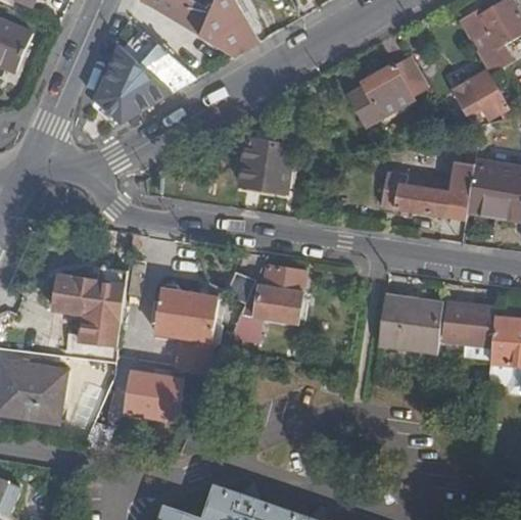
[(142,0),(180,22),(198,34),(208,9),(187,0),(142,0)]
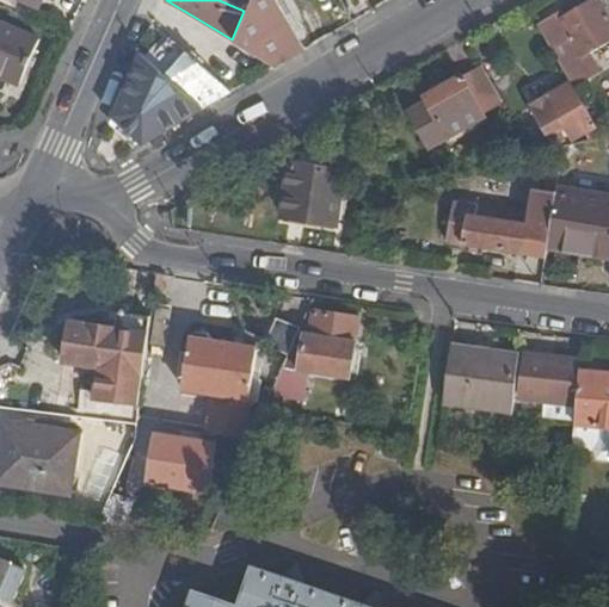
[(270,63),(302,45),(276,0),(248,0),(244,11),(232,39),(270,63)]
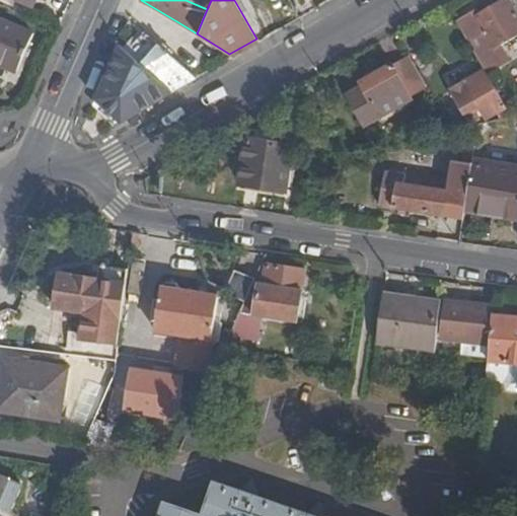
[(455,19),(484,67),(487,73),(509,60),(500,44),(516,33),(516,13),(509,0),(500,0),(478,13),(475,8),(455,19)]
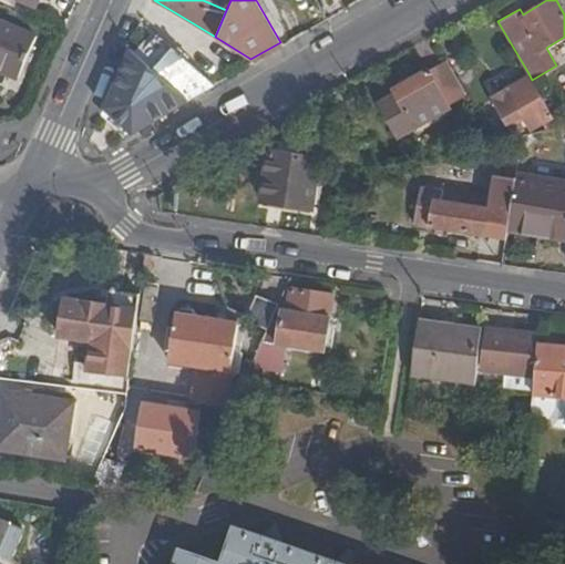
[(33,34),(0,19),(0,70),(14,77),(33,34)]
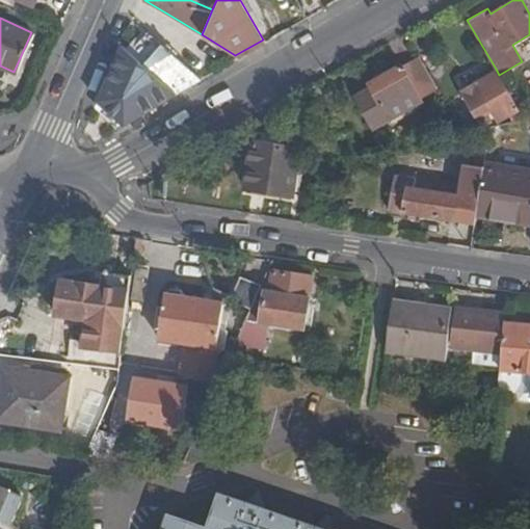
[(183,23),(169,41),(185,54),(202,34),(183,23)]
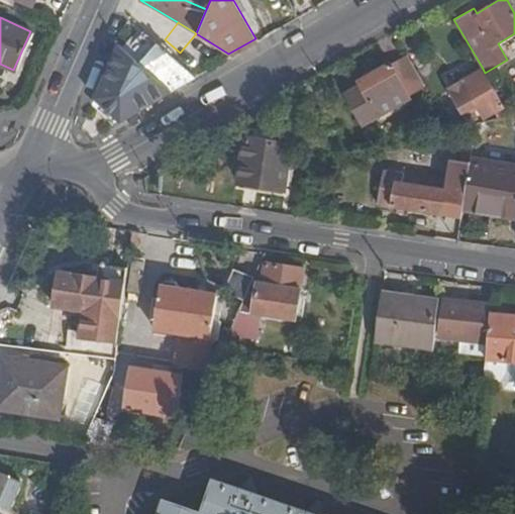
[(213,62),(228,54),(196,33),(180,53),(165,39),(147,24),(124,52),(114,43),(78,125),(88,134),(213,62)]
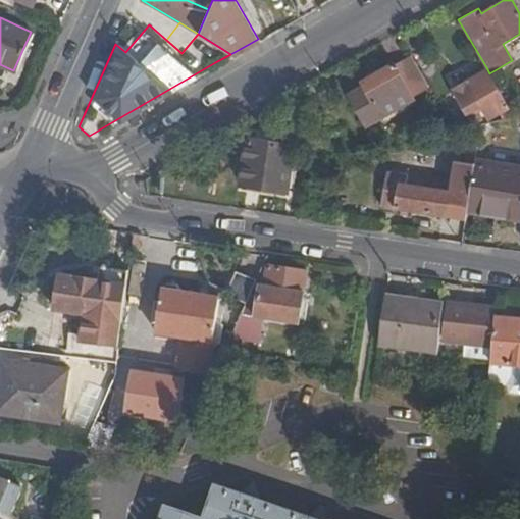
[(424,87),(407,56),(396,63),(394,61),(363,80),(364,84),(351,93),(367,122),(414,96),(413,94),(424,87)]
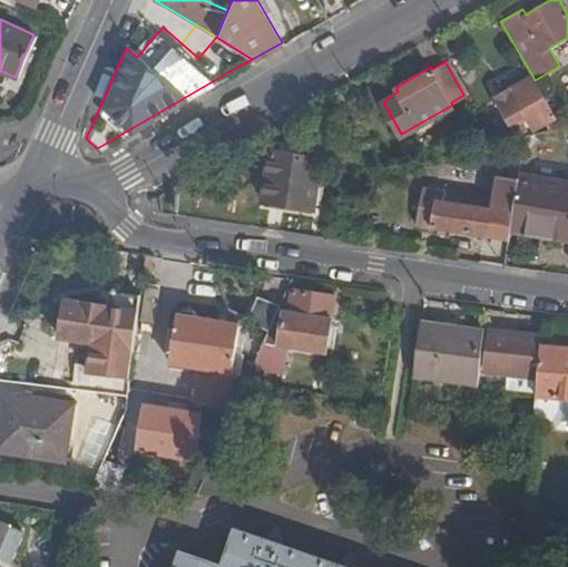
[(531,74),(492,96),(509,124),(529,118),(532,127),(555,115),(535,80),(531,74)]
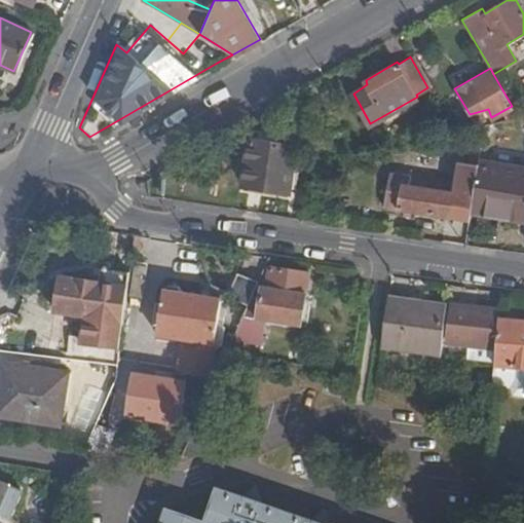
[(253,139),(274,142),(275,132),(254,129),(253,139)]
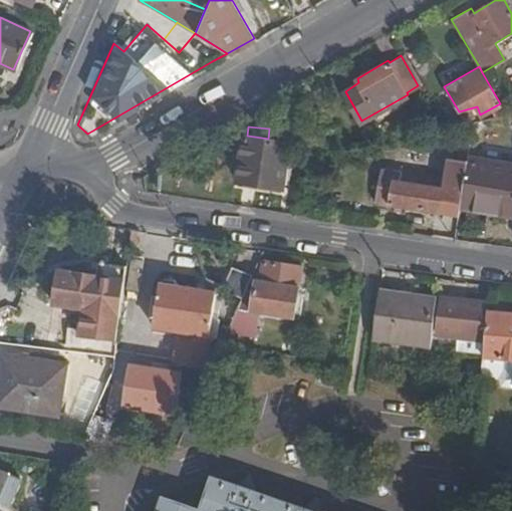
[(288,142),(268,139),(247,136),(243,136),(237,179),(282,185),(288,142)]
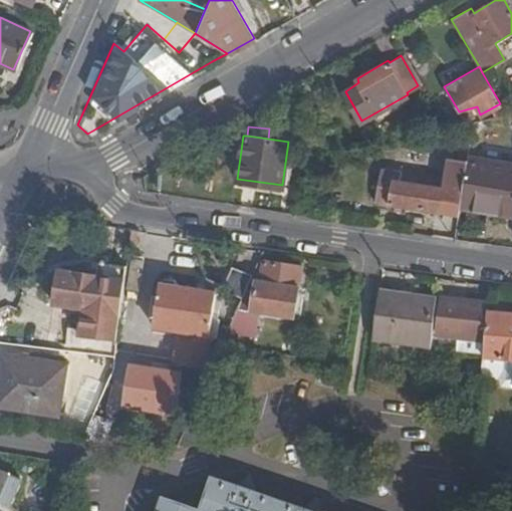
[(375,199),(459,212),(460,205),(462,196),(468,159),(451,156),(448,175),(399,168),(398,175),(393,174),(393,180),(378,178),(375,199)]
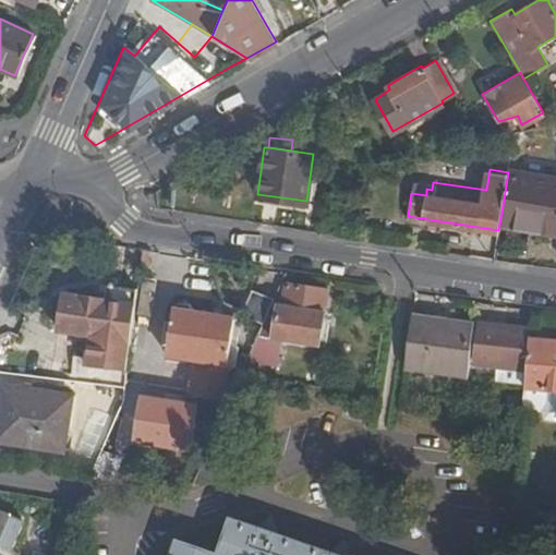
[(555,176),(508,169),(508,172),(502,213),(538,218),(535,229),(555,231),(555,176)]
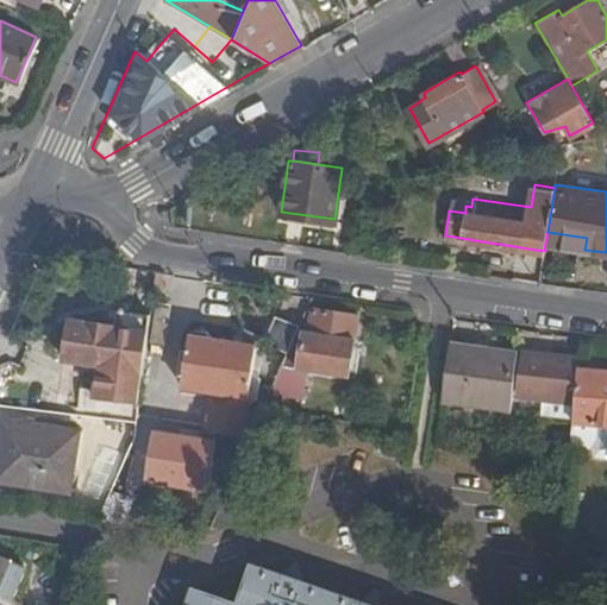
[(548,232),(545,243),(584,250),(587,238),(548,232)]
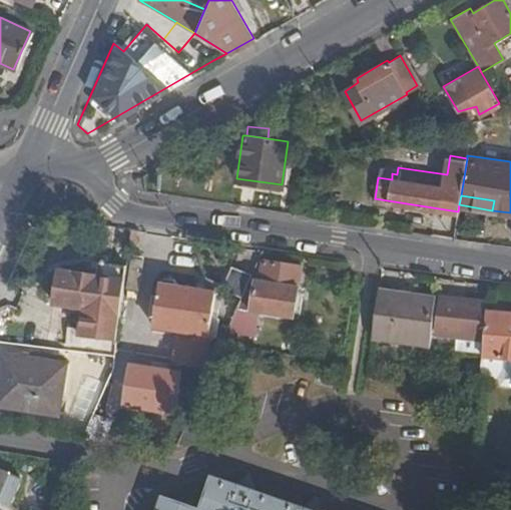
[(252,288),(245,287),(233,314),(226,332),(256,336),(259,311),(292,315),(299,265),(262,260),(260,279),(253,278),(252,288)]
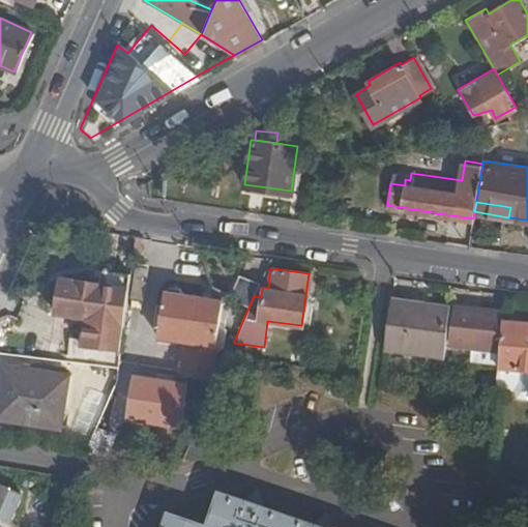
[(130,274),(91,269),(89,283),(98,285),(128,288),(130,274)]
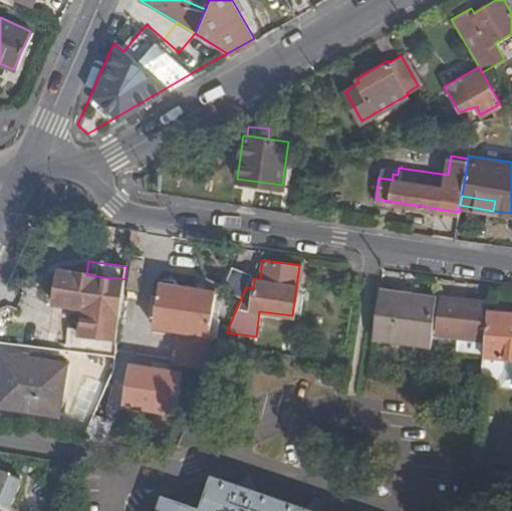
[(72,274),(57,272),(53,304),(82,307),(90,309),(95,276),(86,274),(72,272),(72,274)]
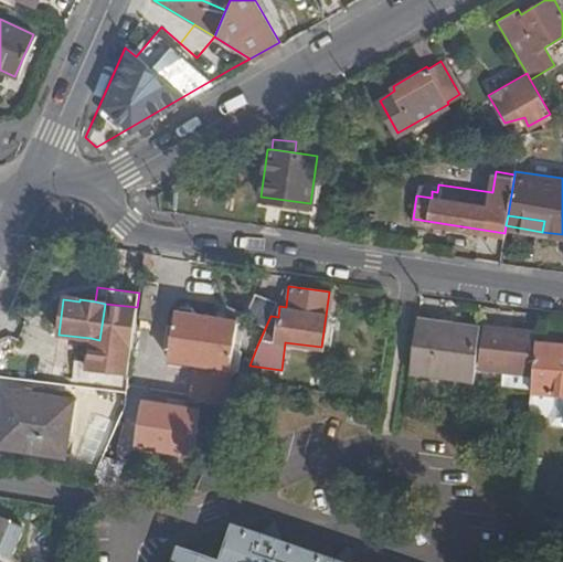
[(137,307),(105,304),(99,340),(91,338),(86,368),(129,373),(137,307)]
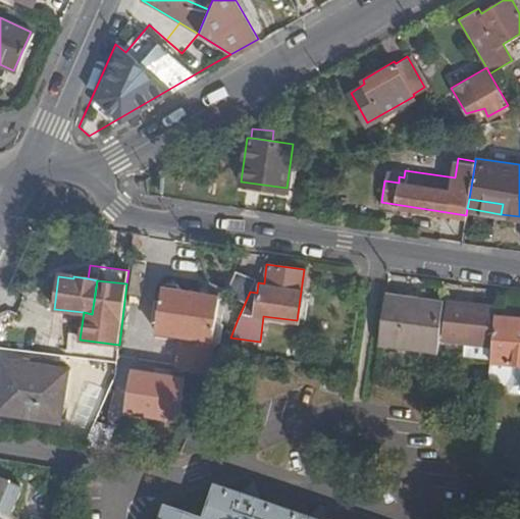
[(164,283),(161,290),(155,331),(182,334),(179,352),(177,367),(206,370),(209,356),(217,296),(179,291),(176,284),(164,283)]
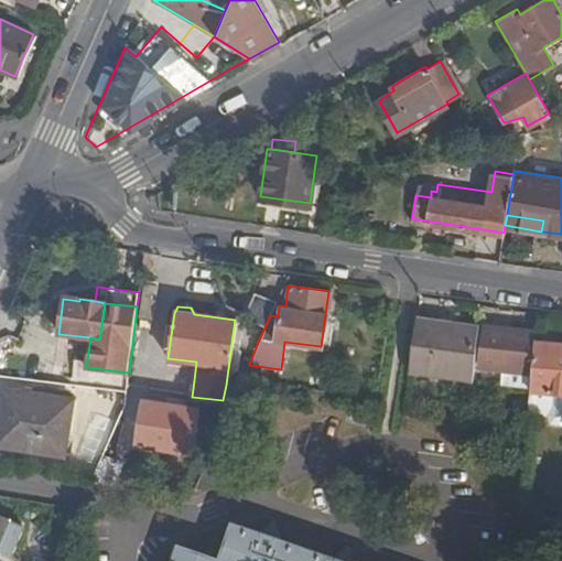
[(452,327),(452,321),(415,315),(414,322),(452,327)]
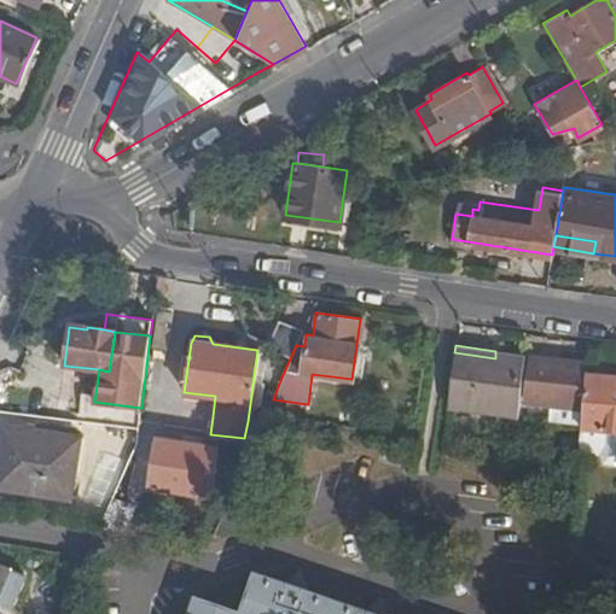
[(518,416),(524,355),(495,351),(495,358),(454,352),(446,405),(518,416)]
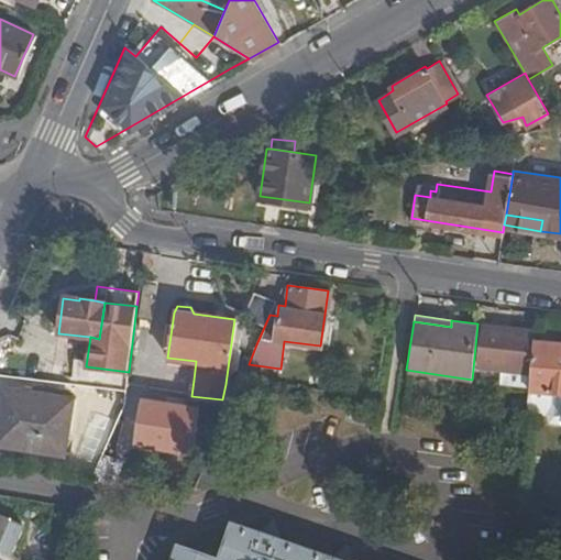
[(531,340),(532,329),(483,324),(480,363),(530,368),(531,340)]
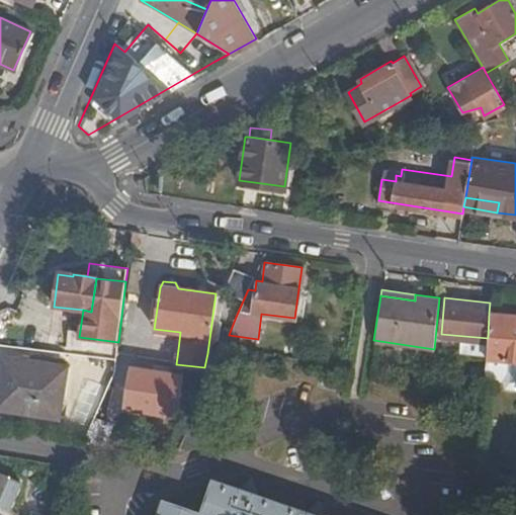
[(515,314),(489,313),(488,338),(486,353),(485,378),(515,380),(515,314)]
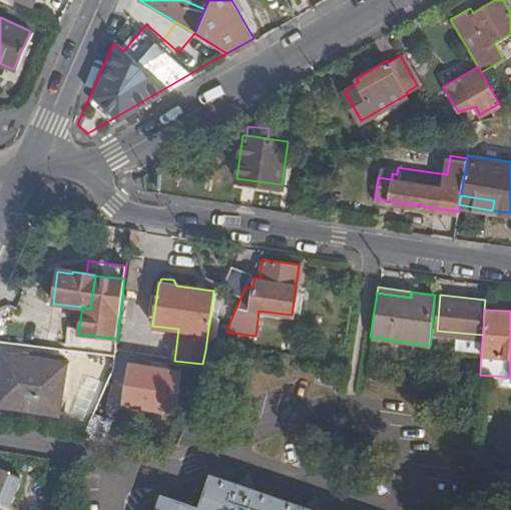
[(0,403),(58,413),(66,361),(5,353),(0,384),(0,403)]
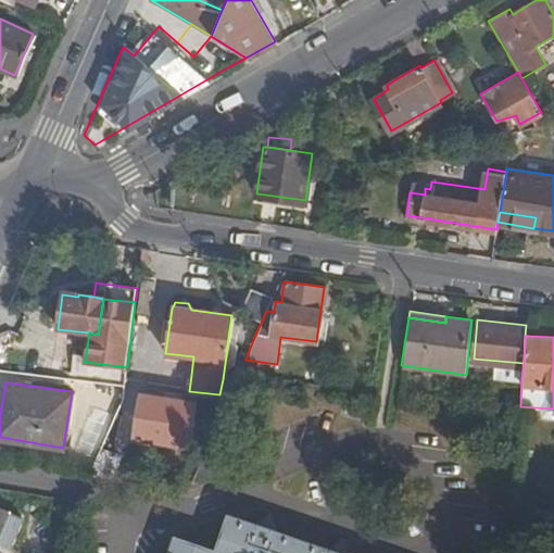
[(11,545),(23,517),(0,507),(0,547),(2,543),(11,545)]
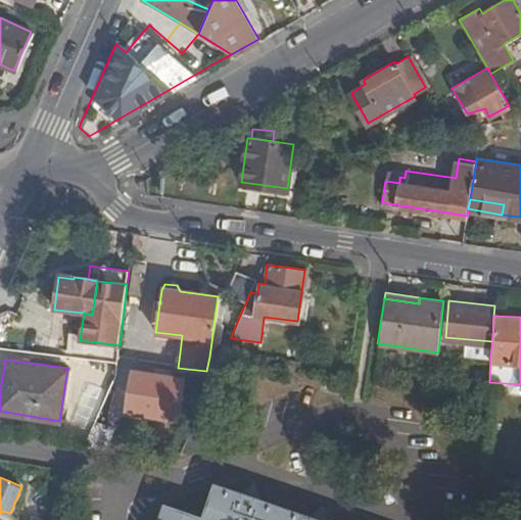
[(244,488),(242,494),(257,500),(259,494),(252,483),(244,488)]
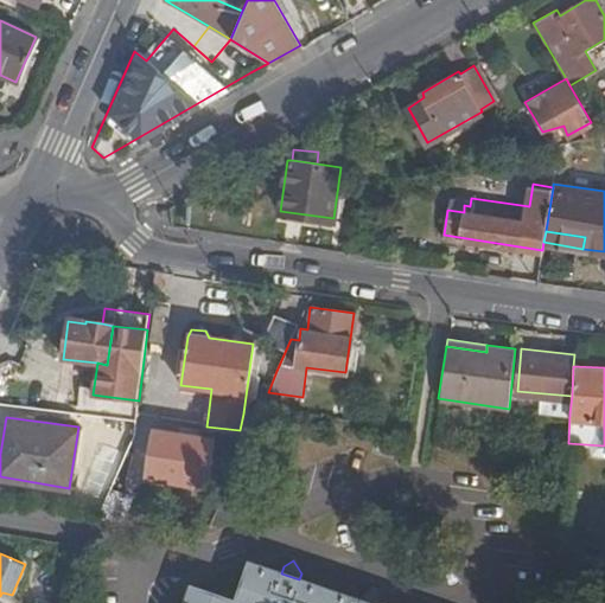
[(188,602),(368,602),(360,601),(299,579),(281,573),(250,563),(236,600),(193,585),(188,602)]
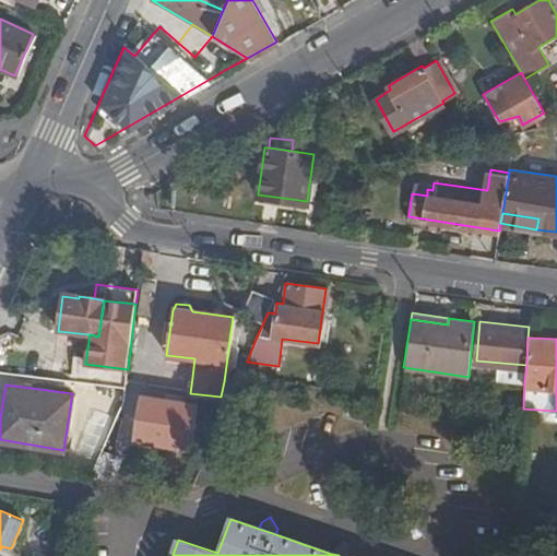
[(333,546),(331,554),(339,555),(348,555),(350,554),(342,542),(333,546)]
